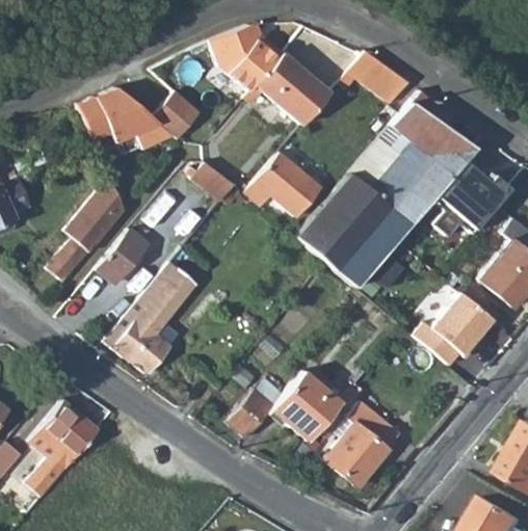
[(249,89),(254,86),(283,51),(263,35),(258,23),(249,25),(209,41),(219,64),(249,89)]
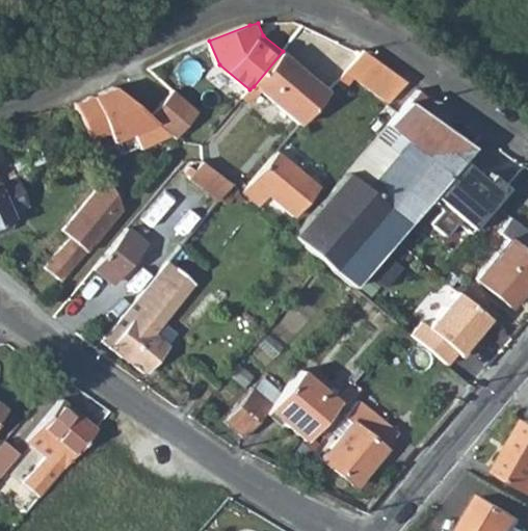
[(254,86),(302,126),(332,91),(283,51),(254,86)]
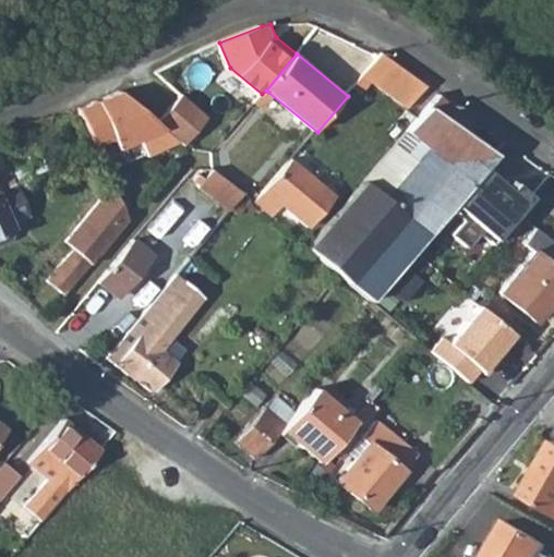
[(368,74),(409,109),(429,86),(384,53),(368,74)]
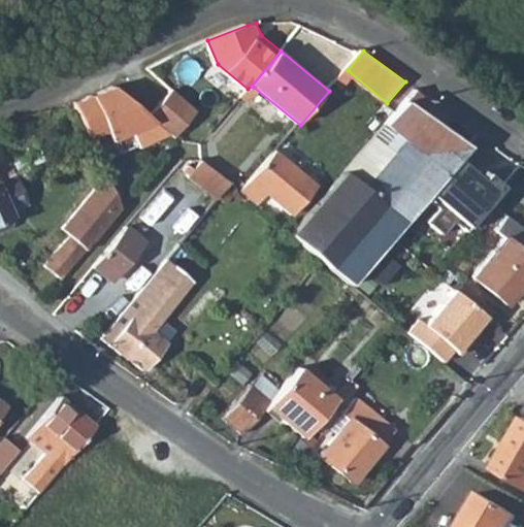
[(153,114),(117,84),(75,105),(93,139),(109,131),(115,141),(158,119),(153,114)]
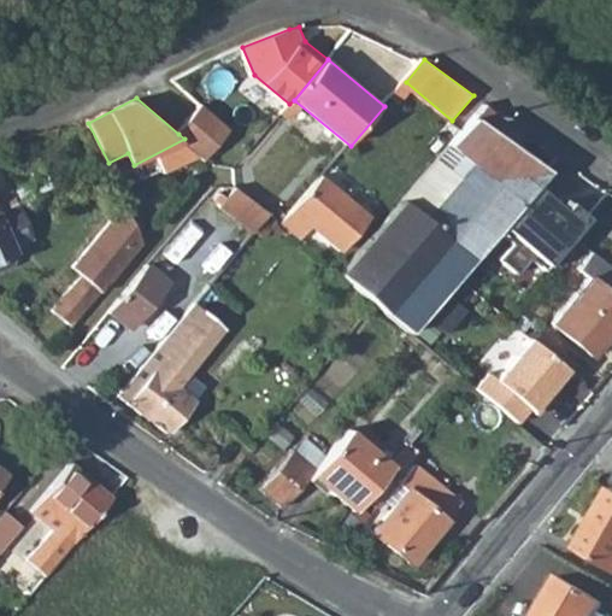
[(235,128),(205,104),(178,134),(184,139),(209,159),(235,128)]
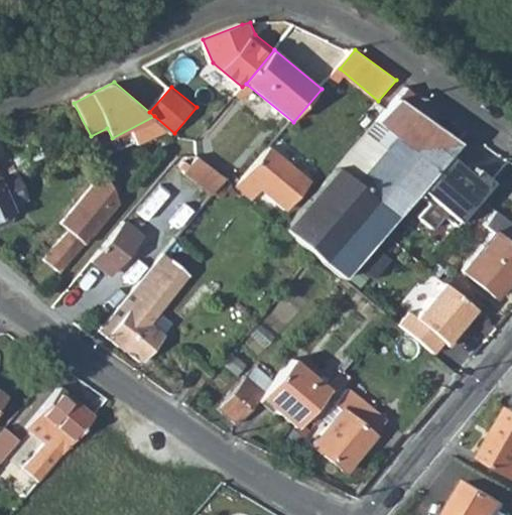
[(406,88),(286,228),(346,278),(451,152),(459,142),(412,104),(419,96),(406,88)]
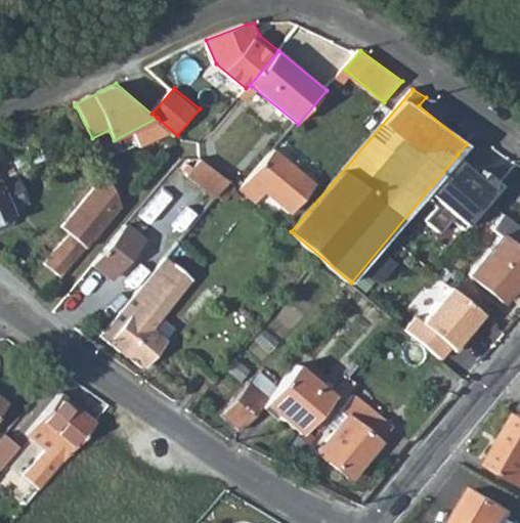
[(519,165),(476,133),(466,144),(458,155),(508,191),(519,174),(519,165)]
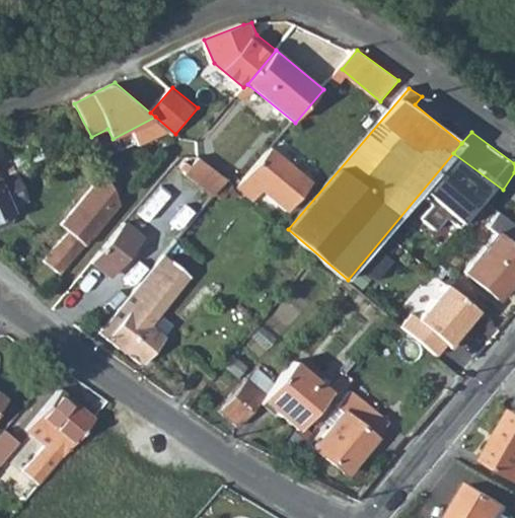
[(288,210),(311,182),(273,149),(239,189),(253,200),(263,189),(288,210)]
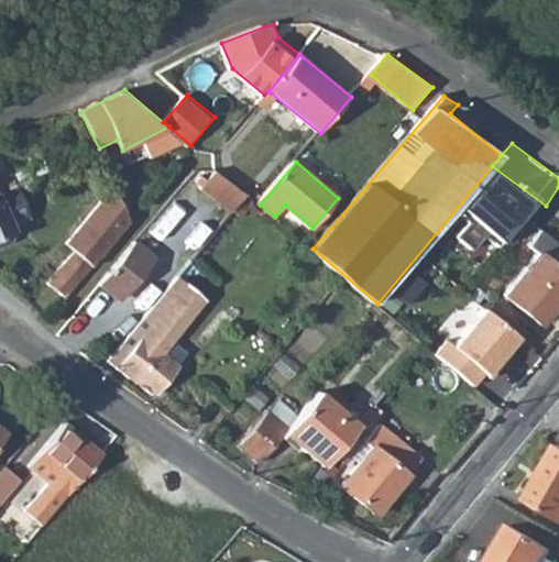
[(234,211),(248,194),(219,169),(205,186),(234,211)]
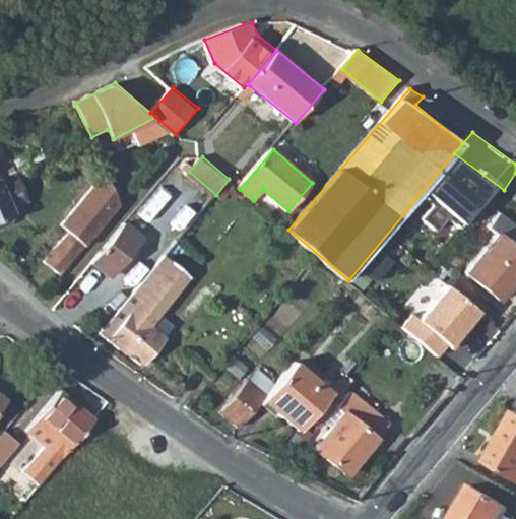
[(0,177),(0,220),(15,213),(12,205),(25,199),(27,199),(15,171),(0,177)]
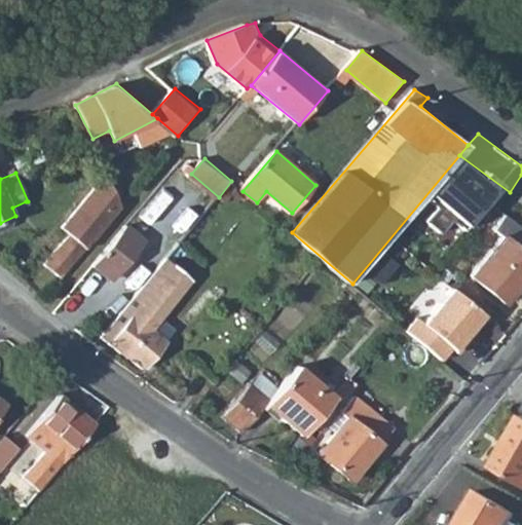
[(45,264),(64,277),(124,207),(108,173),(64,226),(71,233),(45,264)]
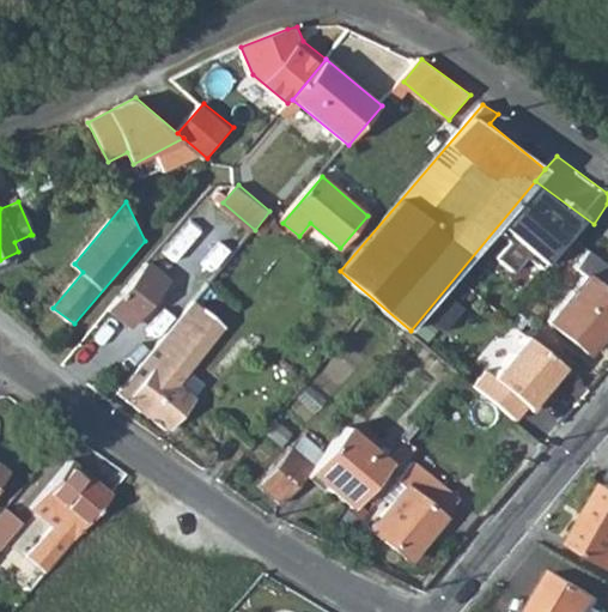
[(214,219),(222,212),(214,206),(208,213),(214,219)]
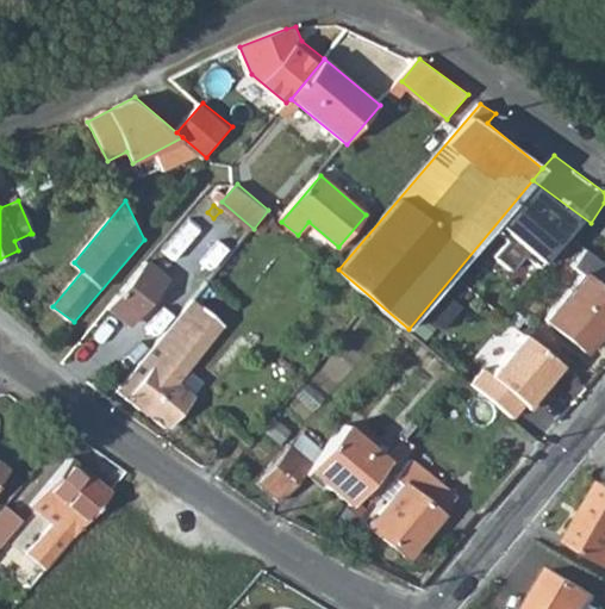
[(588,353),(604,333),(604,261),(592,250),(577,268),(585,277),(549,319),(588,353)]
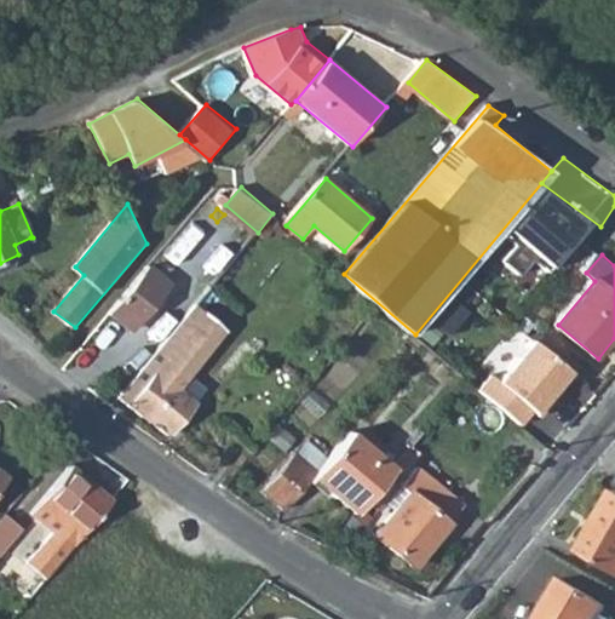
[(153,267),(113,313),(133,330),(171,282),(153,267)]
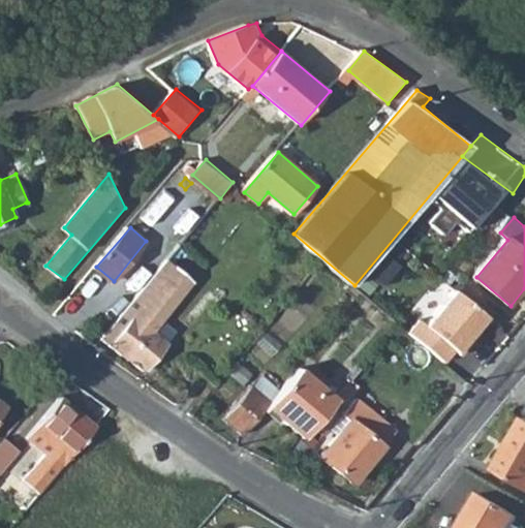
[(164,281),(182,297),(193,282),(177,268),(164,281)]
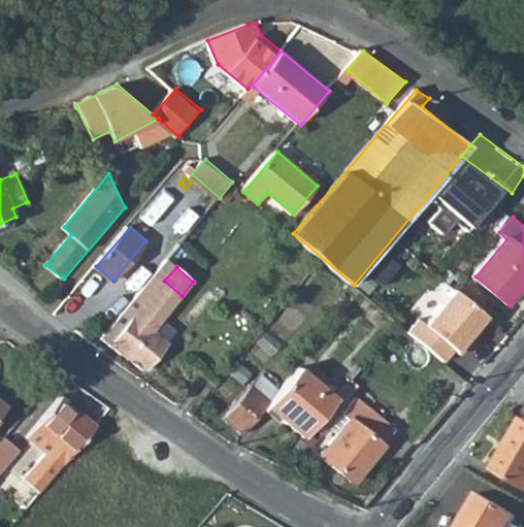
[(128,309),(134,315),(110,344),(148,371),(170,343),(169,341),(177,331),(163,319),(182,296),(164,281),(157,274),(156,274),(128,309)]
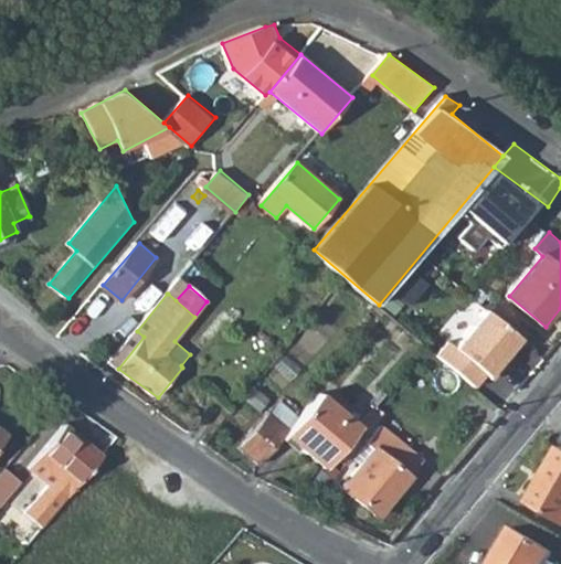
[(511,351),(522,338),(488,310),(457,347),(451,342),(440,355),(477,387),(488,374),(495,380),(516,354),(511,351)]
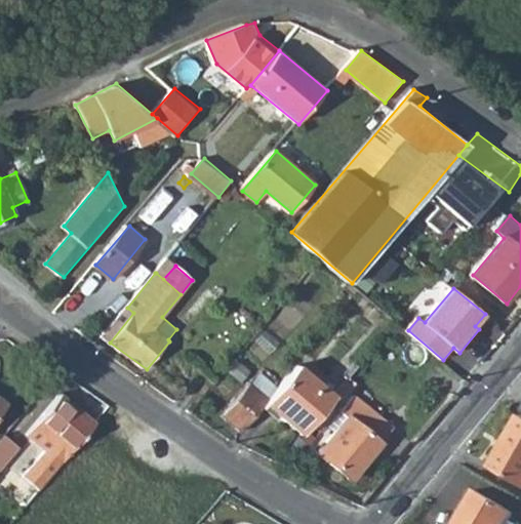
[(304,434),(336,396),(298,366),(280,388),(270,400),(267,403),(304,434)]
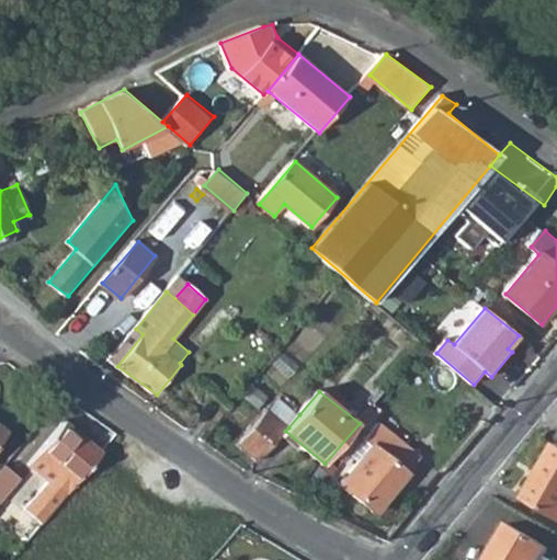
[(357,409),(365,416),(376,404),(367,397),(357,409)]
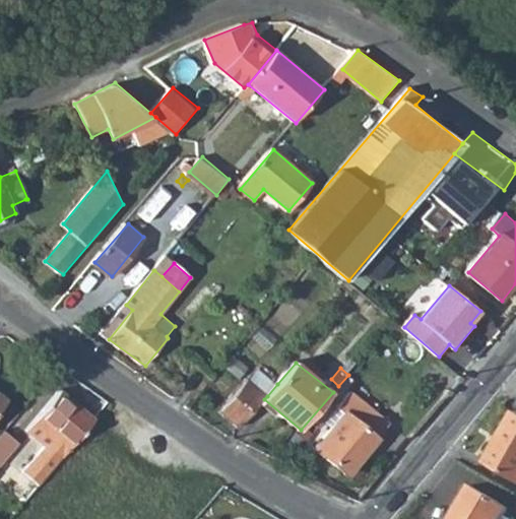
[(277,384),(260,370),(250,381),(267,396),(277,384)]
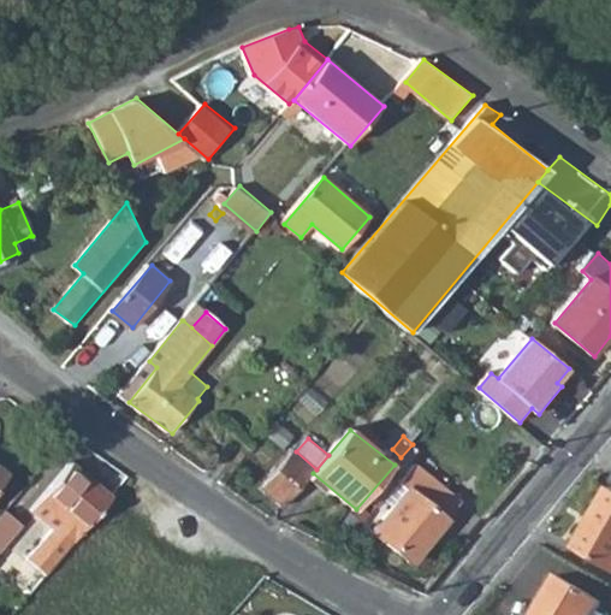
[(296,451),(294,451),(261,488),(284,507),(313,473),(316,469),(296,451)]
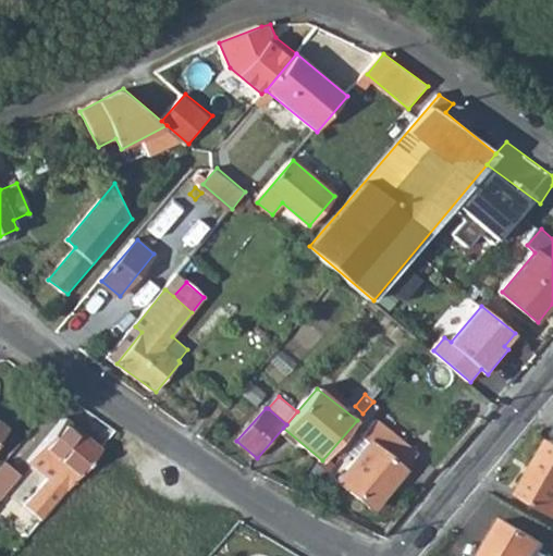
[(68,494),(105,449),(68,418),(31,462),(51,480),(26,509),(44,522),(68,494)]
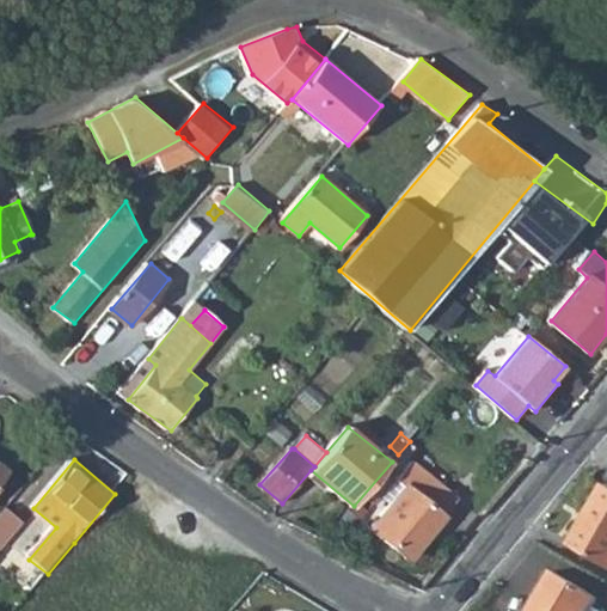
[(411,558),(461,498),(415,460),(399,478),(408,486),(374,526),(411,558)]
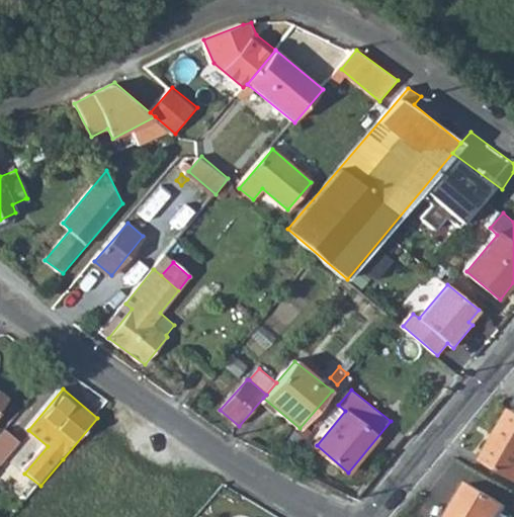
[(513,417),(489,460),(513,475),(513,417)]
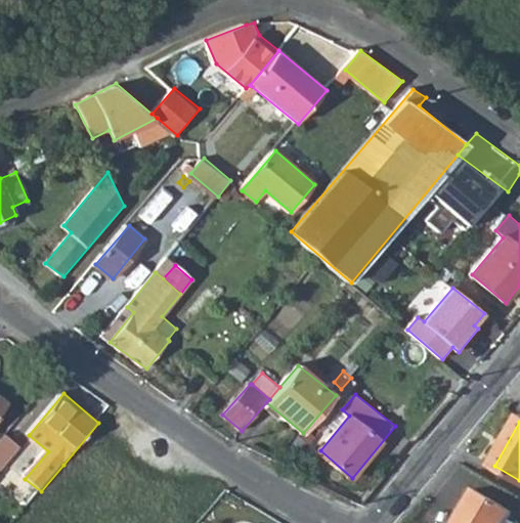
[(6,435),(0,442),(0,471),(20,447),(6,435)]
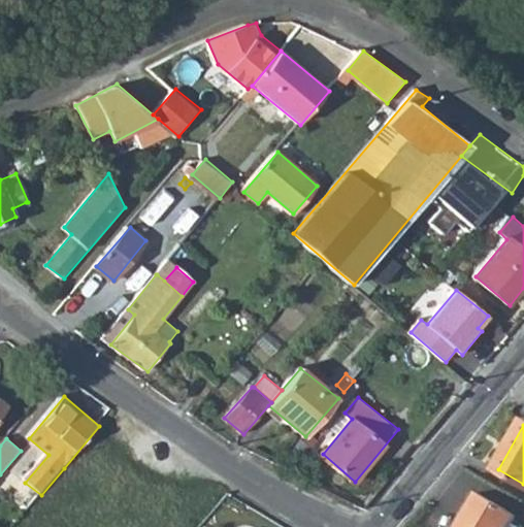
[(523,526),(516,524),(520,517),(482,493),(462,526),(523,526)]
